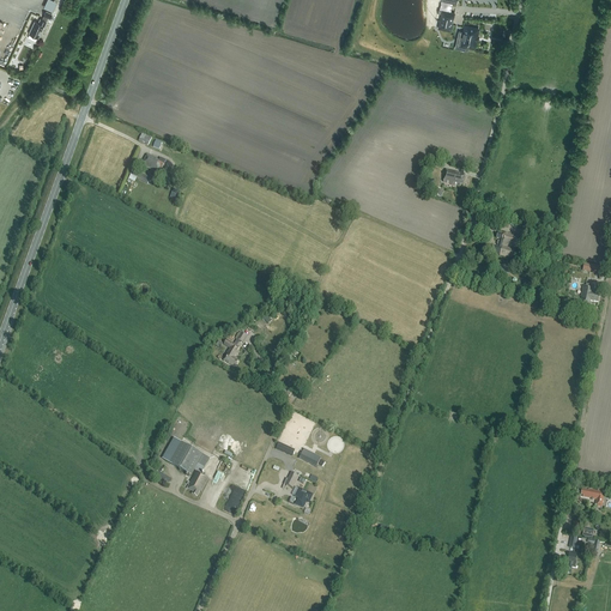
[(436,26),(449,29),(453,11),(440,7),(436,26)]
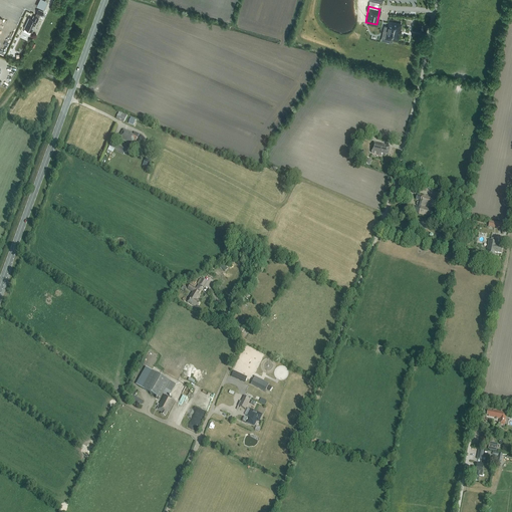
[(33,15),(32,14),(30,18),(27,16),(25,20),(25,21),(25,23),(24,22),(22,26),(30,30),(34,20),(35,20),(37,16),(36,16),(38,13),(40,14),(41,10),(36,8),(35,12),(33,15)]
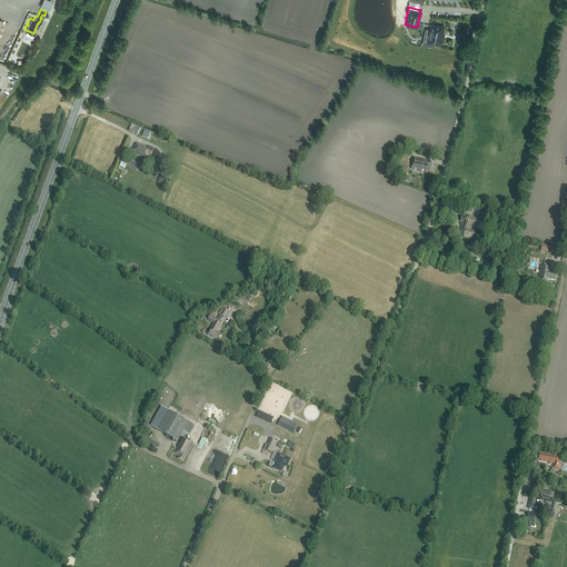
[(427,39),(437,41),(441,26),(430,23),(428,31),(427,32),(426,37),(427,38),(427,39)]
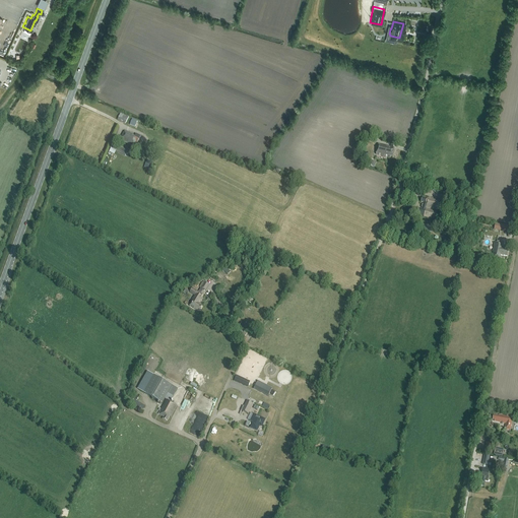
[(127,115),(119,111),(116,118),(123,122),(127,115)]
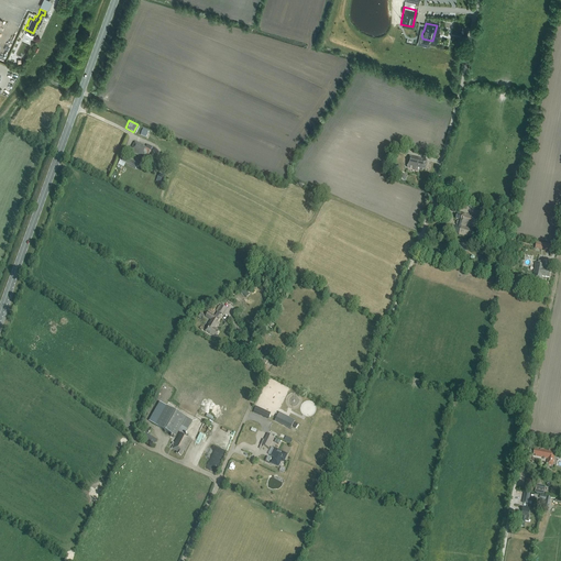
[(140,162),(142,156),(145,152),(146,153),(151,145),(145,143),(144,144),(133,140),(129,150),(138,154),(135,160),(140,162)]
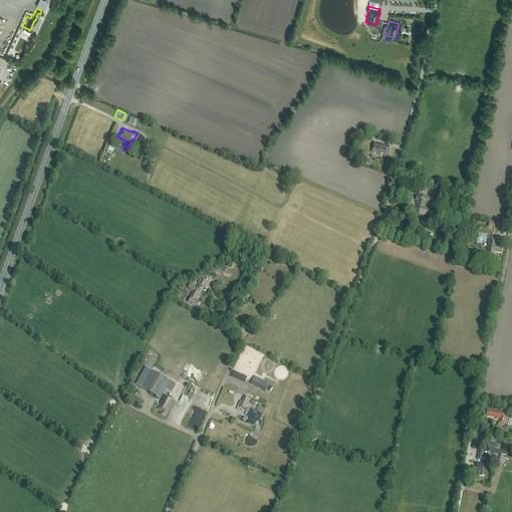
[(121,152),(124,148),(109,140),(106,145),(121,152)]
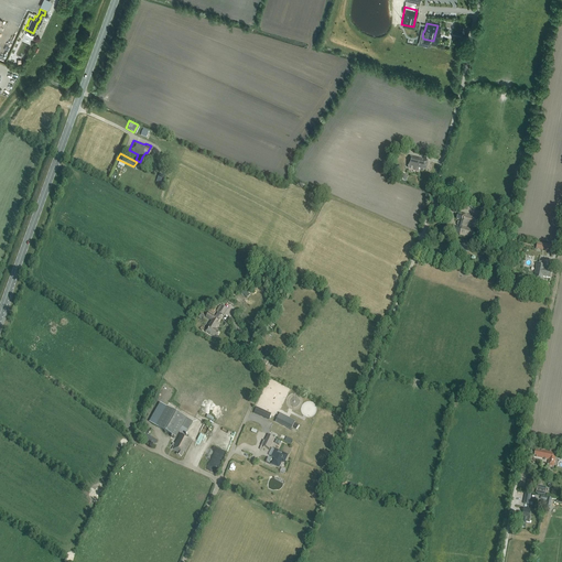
[(423,168),(425,159),(419,158),(419,155),(408,153),(406,165),(417,168),(417,166),(423,168)]
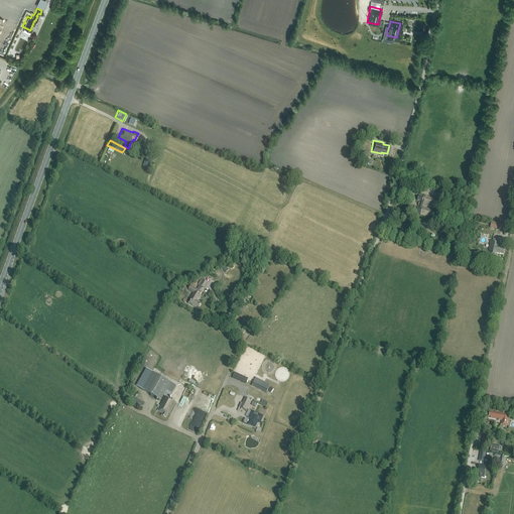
[(451,191),(441,189),(439,198),(448,200),(451,191)]
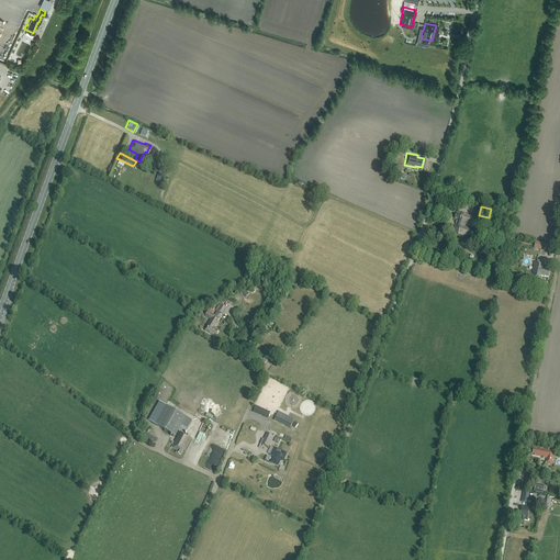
[(456,232),(462,233),(463,234),(465,234),(469,235),(471,226),(468,226),(468,224),(471,225),(473,214),(460,211),(455,210),(455,211),(454,216),(456,216),(455,224),(451,223),(450,228),(450,230),(456,232)]
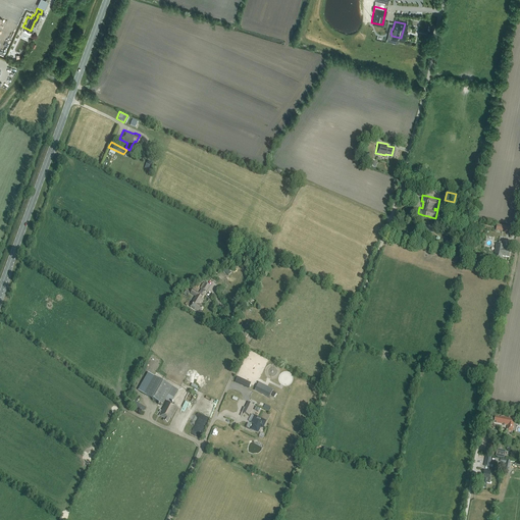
[(496,222),(494,228),(508,231),(509,225),(496,222)]
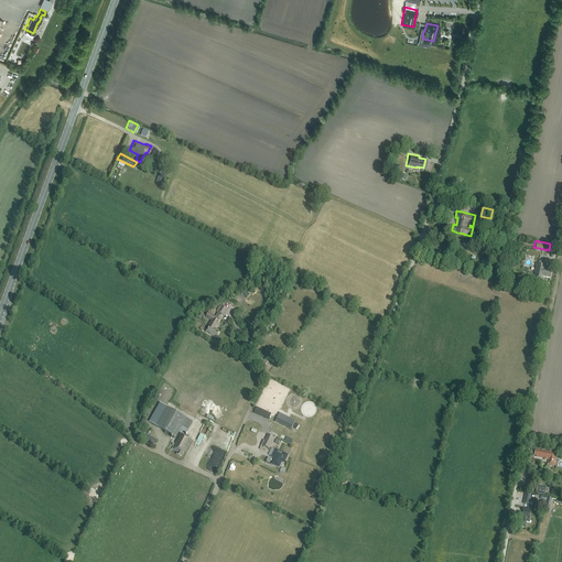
[(544,263),(537,261),(533,261),(532,271),(533,271),(532,278),(540,279),(541,274),(548,277),(550,268),(544,268),(544,263)]
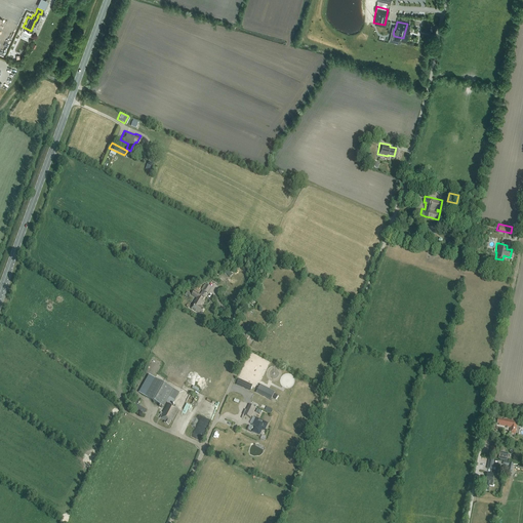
[(201,289),(198,292),(201,294),(203,290),(206,291),(209,285),(204,282),(203,284),(202,283),(199,288),(201,289)]
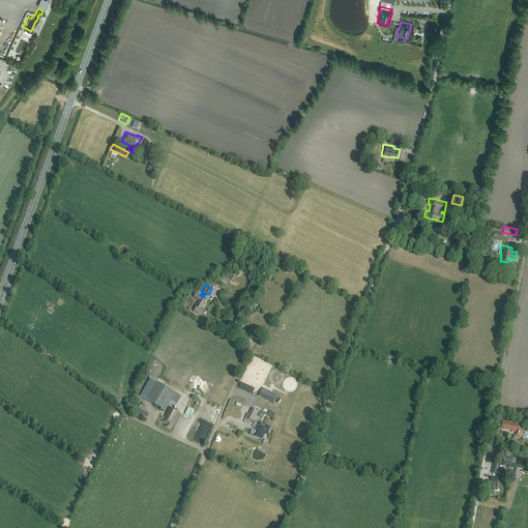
[(205,303),(202,302),(204,298),(203,297),(200,295),(194,292),(192,296),(197,299),(191,310),(199,314),(200,312),(202,313),(204,310),(202,309),(205,303)]
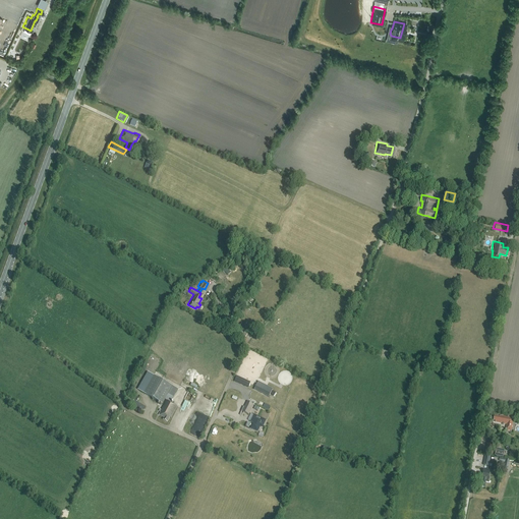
[(233,328),(235,331),(236,329),(238,330),(237,331),(243,336),(246,332),(245,332),(247,330),(244,327),(242,326),(240,328),(236,325),(233,328)]
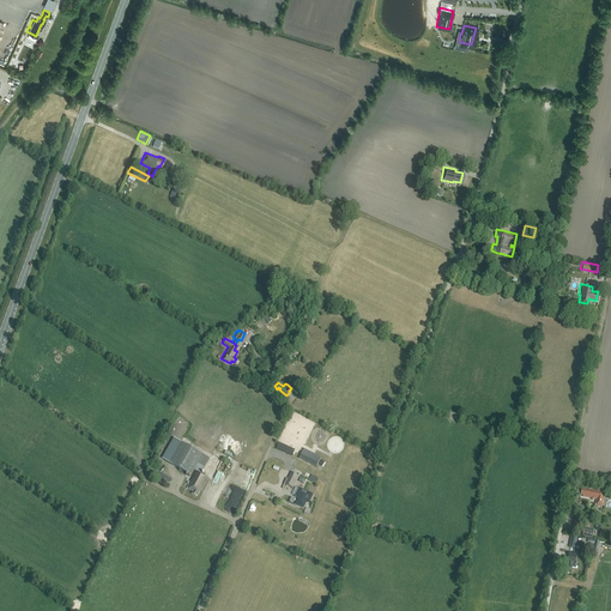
[(207,457),(173,436),(159,457),(189,473),(192,467),(199,471),(207,457)]
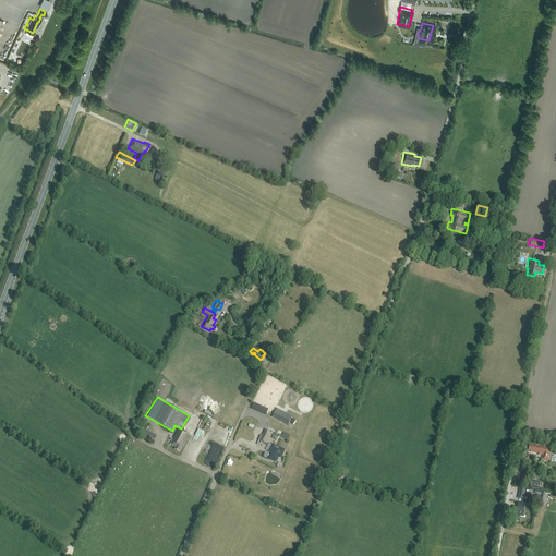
[(275,407),(272,413),(287,422),(290,414),(275,407)]
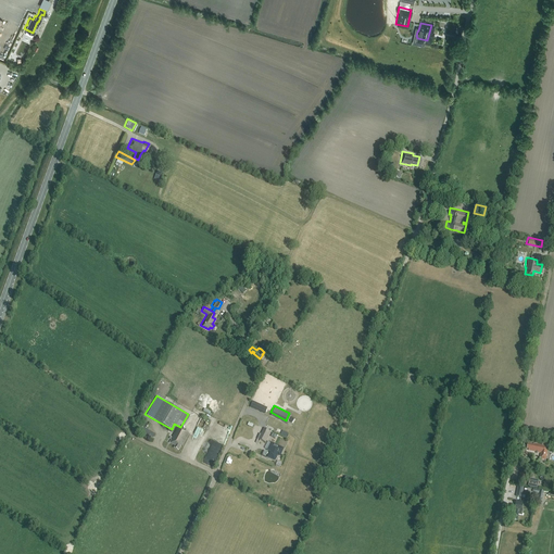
[(152,436),(154,432),(143,427),(148,420),(145,418),(137,431),(146,437),(148,433),(152,436)]
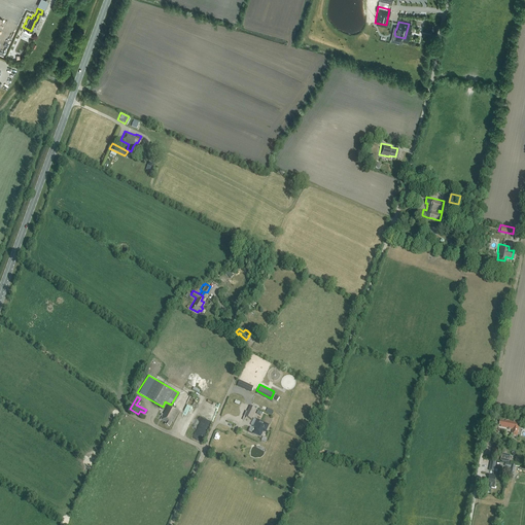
[(134,401),(128,397),(125,403),(131,406),(134,401)]
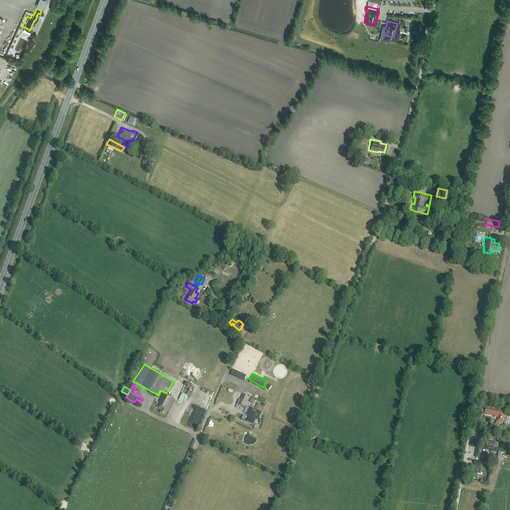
[(154,402),(156,403),(155,405),(155,406),(159,409),(158,411),(162,413),(164,408),(166,408),(172,397),(171,397),(163,392),(162,392),(161,393),(157,401),(155,400),(154,402)]
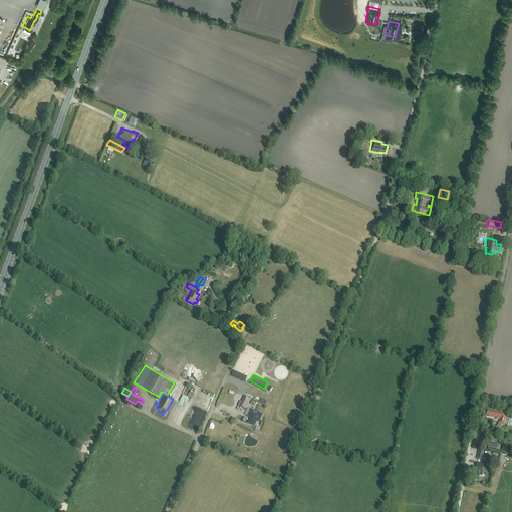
[(243,408),(248,397),(242,394),(239,400),(238,399),(236,404),(243,408)]
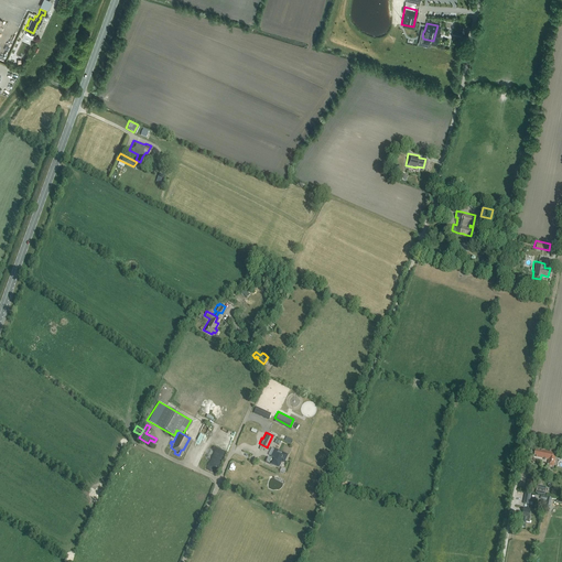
[(272,446),(269,454),(272,456),(270,462),(277,465),(279,460),(282,461),(285,453),(272,446)]
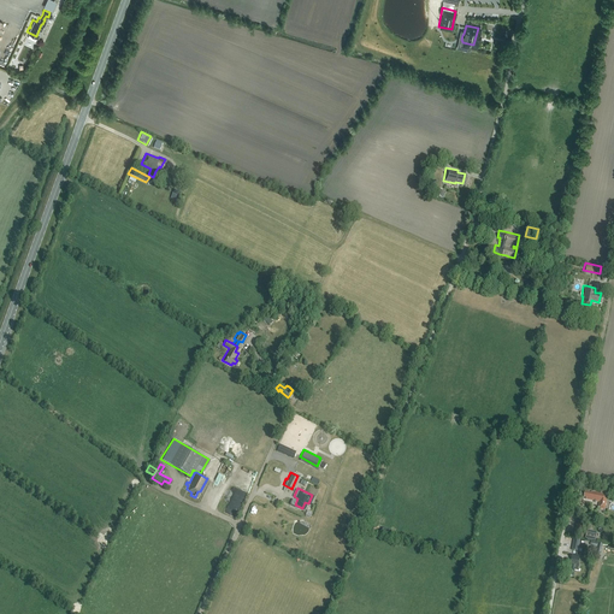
[(583,490),(582,495),(583,495),(583,496),(597,500),(596,506),(602,507),(604,494),(606,490),(598,488),(598,491),(589,490),(589,491),(583,490)]
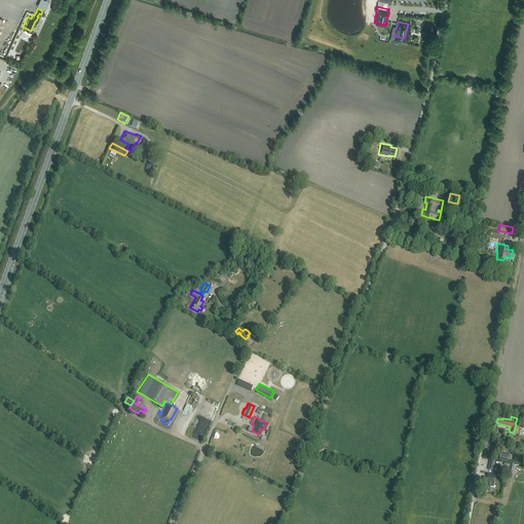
[(319,431),(326,433),(328,420),(321,418),(319,431)]
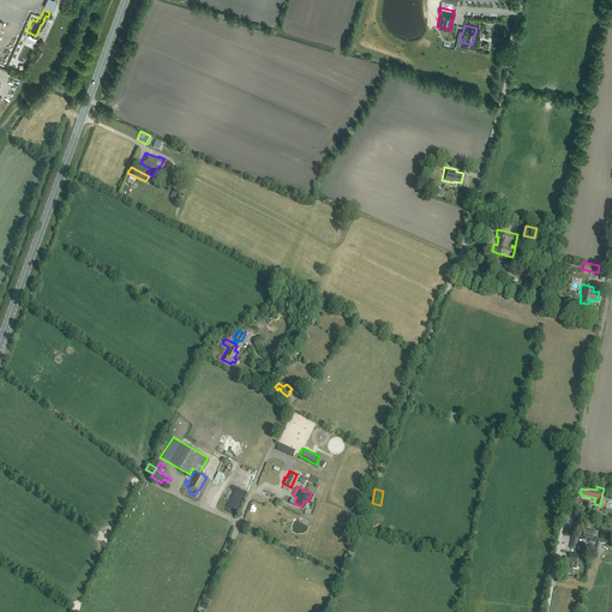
[(580,534),(591,538),(593,528),(582,526),(580,534)]
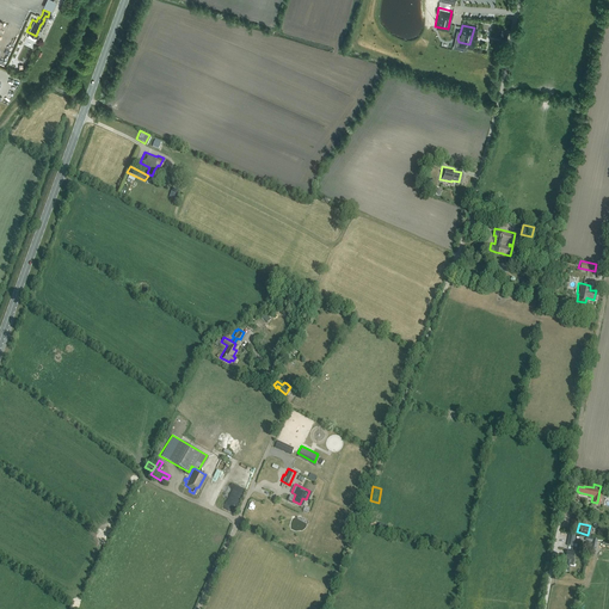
[(589,549),(591,549),(594,551),(596,537),(584,535),(583,539),(590,540),(589,549)]
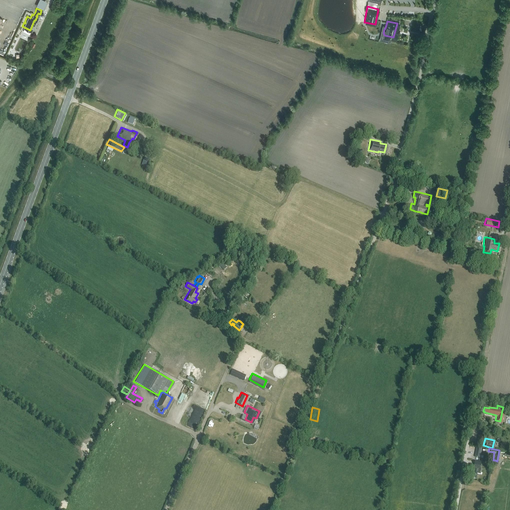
[(470,476),(474,477),(475,472),(478,472),(479,467),(478,467),(480,460),(473,459),(472,466),(471,465),(469,474),(471,474),(470,476)]
